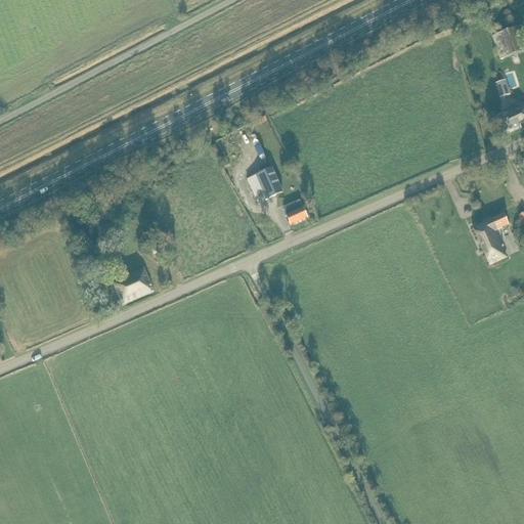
[(499,60),(523,52),(523,36),(521,27),(491,37),(499,60)]
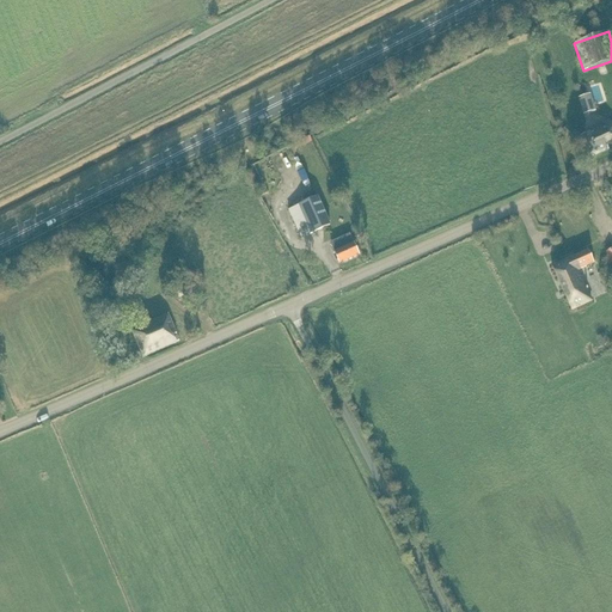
[(595,111),(591,96),(589,96),(577,99),(583,115),(595,111)]
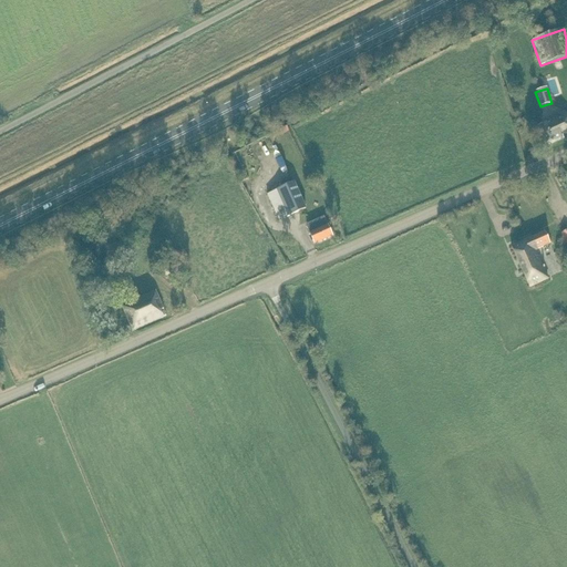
[(562,136),(566,133),(566,113),(537,127),(546,147),(563,140),(562,136)]
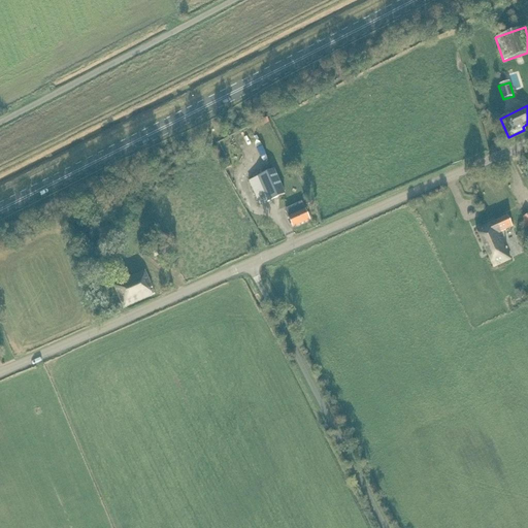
[(261,205),(286,194),(274,170),(250,182),(261,205)]
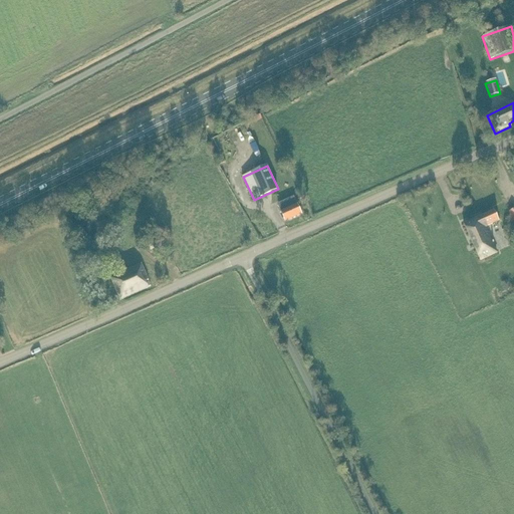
[(281,213),(285,222),(301,215),(297,205),(293,207),(290,200),(280,204),(278,207),(281,212),(281,213)]
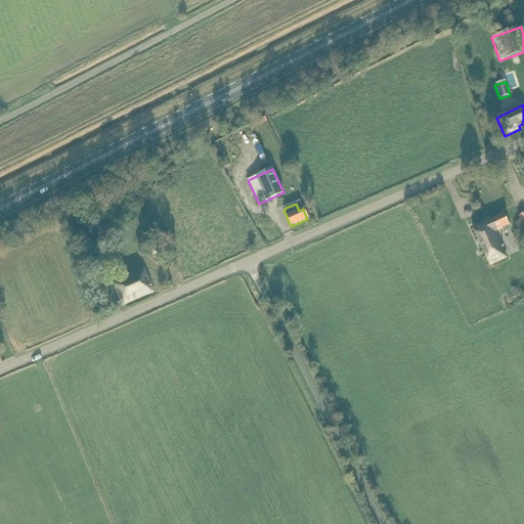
[(503,215),(472,229),(489,266),(506,258),(501,249),(503,248),(503,247),(500,247),(494,232),(508,226),(503,215)]
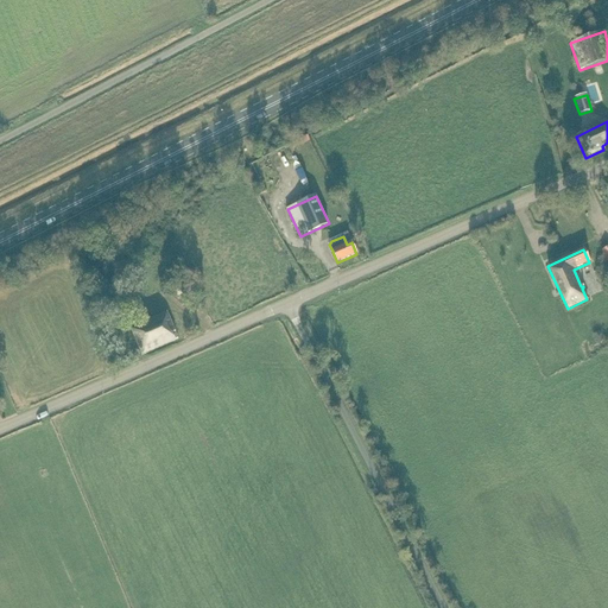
[(189,286),(176,291),(178,297),(191,293),(189,286)]
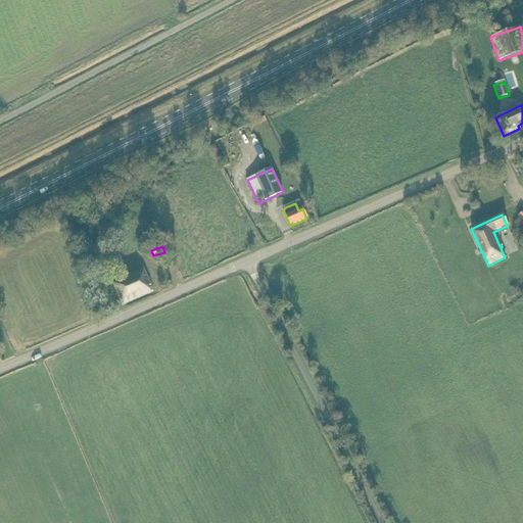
[(143,270),(112,283),(123,306),(151,293),(148,287),(151,286),(143,270)]
